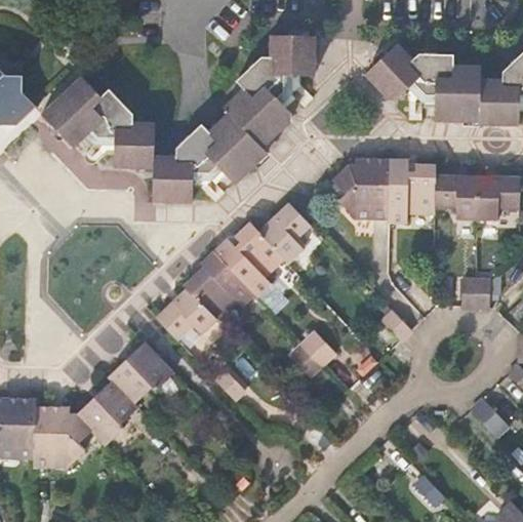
[(101,97),(81,77),(42,114),(73,147),(82,139),(91,149),(96,145),(106,154),(114,154),(114,167),(153,168),(153,200),(194,201),(194,189),(203,190),(212,179),(216,184),(227,174),(235,183),(267,152),(263,147),(290,121),(290,111),(287,107),(295,98),(296,87),(303,87),(304,74),(315,74),(315,73),(316,35),(273,34),(272,55),(265,55),(239,81),(245,87),(225,107),(230,112),(209,131),(201,124),(176,147),(176,157),(154,155),(154,122),(132,121),(132,113),(109,90),(101,97)]
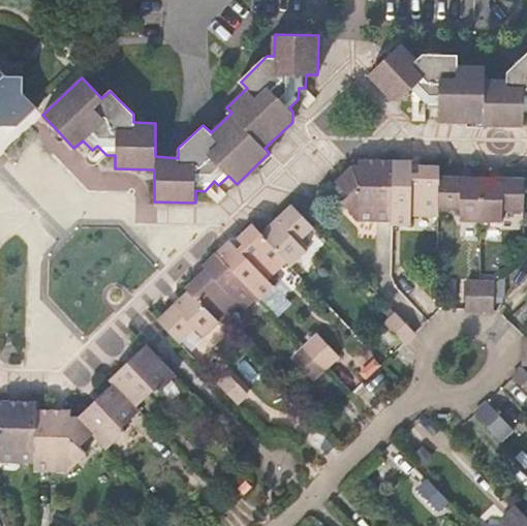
[(526,52),(507,70),(507,81),(484,81),(485,67),(456,66),(456,55),(421,55),(413,61),(398,45),(368,74),(391,99),(398,99),(402,94),(407,99),(425,99),(425,107),(438,107),(438,121),(483,122),(483,124),(518,125),(518,112),(526,112),(526,52)]
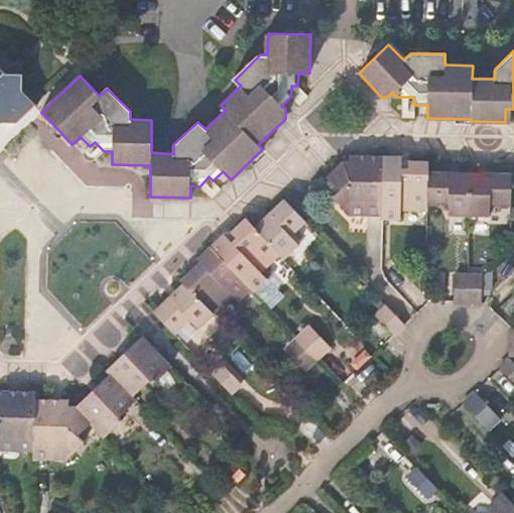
[(0,124),(2,125),(15,125),(33,108),(20,94),(20,77),(4,76),(0,72),(0,124)]
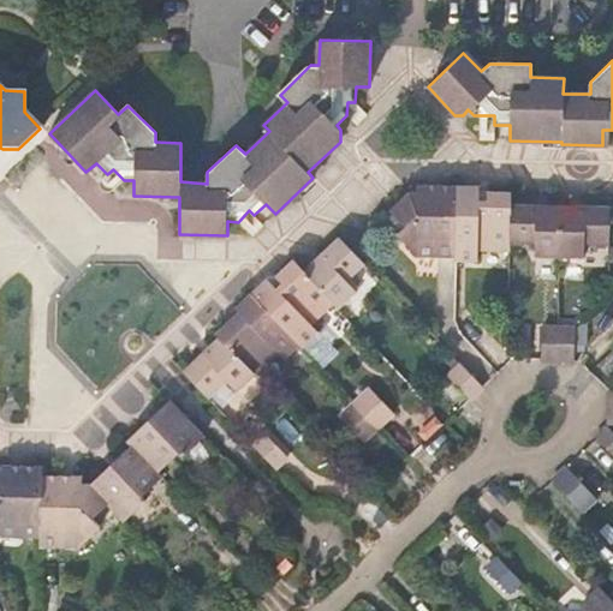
[(415,253),(454,255),(457,186),(426,185),(426,193),(409,193),(388,213),(400,226),(394,232),(415,253)]
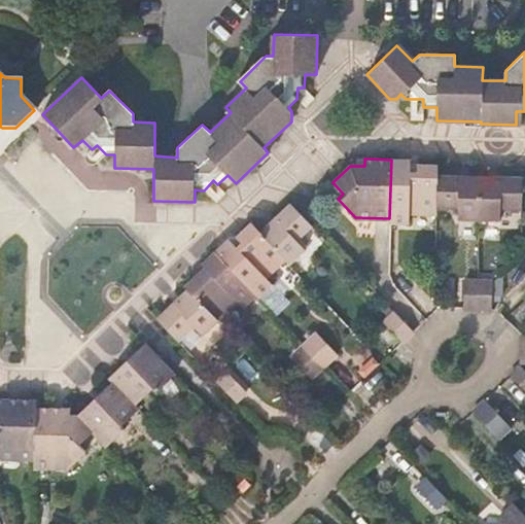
[(408,214),(435,214),(435,206),(436,176),(436,165),(409,164),(409,160),(391,160),(389,218),(389,223),(408,223),(408,214)]
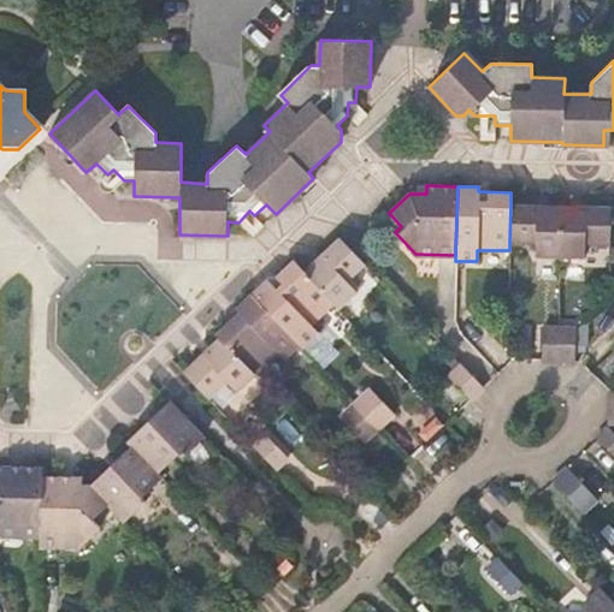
[(537,255),(560,256),(560,206),(529,206),(511,206),(509,241),(536,242),(537,255)]
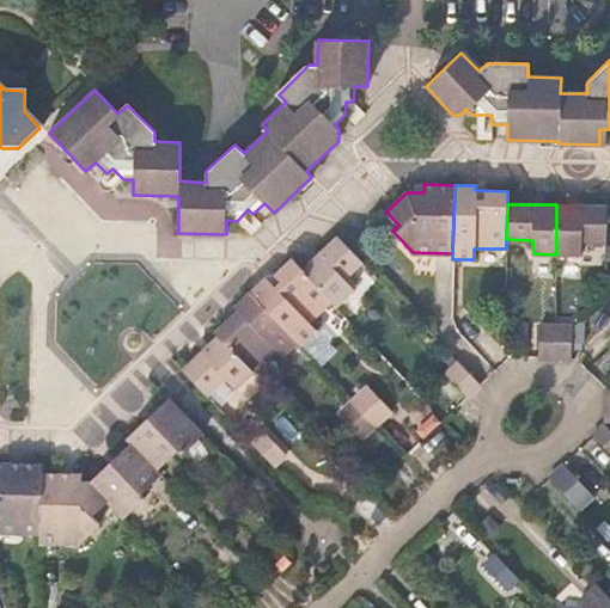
[(581,241),(605,241),(607,206),(573,206),(556,204),(556,255),(580,255),(581,241)]
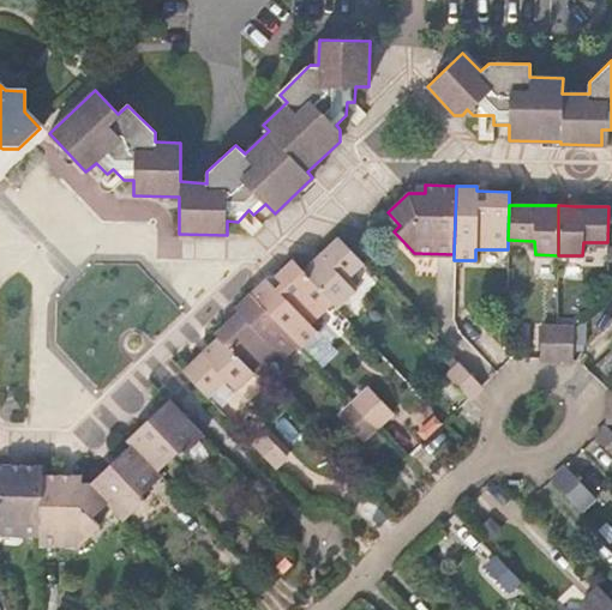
[(343,281),(363,263),(349,248),(337,237),(321,254),(303,271),(303,272),(333,303),(336,307),(353,290),(343,281)]
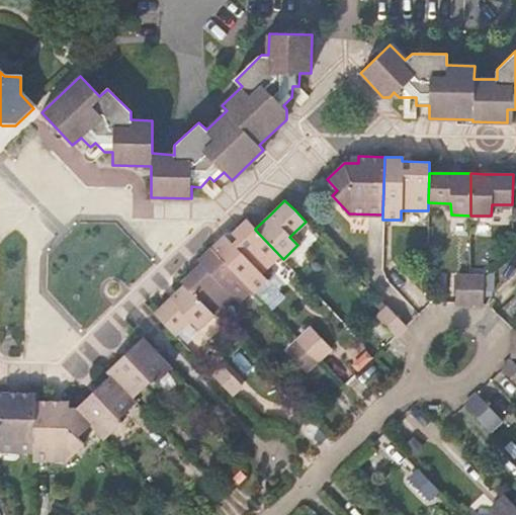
[(260,274),(280,256),(255,230),(255,229),(247,220),(235,232),(228,238),(224,235),(210,248),(250,289),(254,293),(266,281),(260,274)]
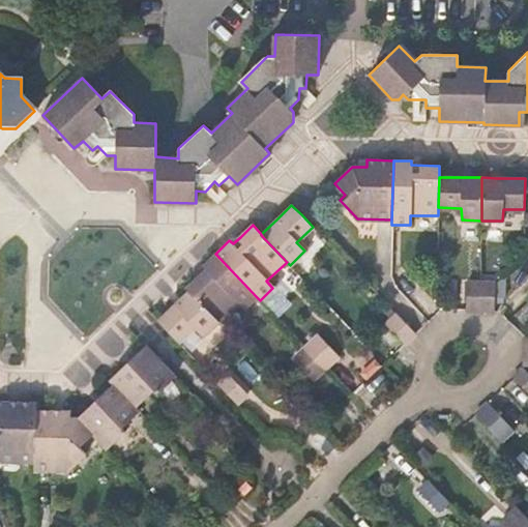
[(242,310),(256,296),(215,254),(203,265),(206,269),(195,280),(185,288),(188,292),(217,322),(237,304),(241,310),(242,310)]
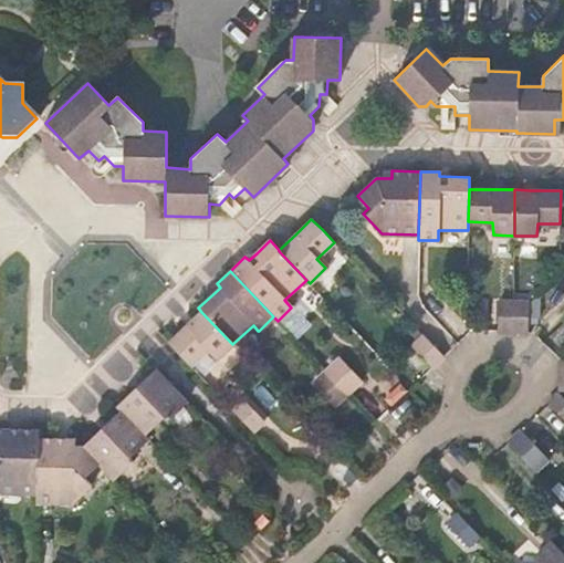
[(498,301),(495,331),(512,332),(512,302),(498,301)]
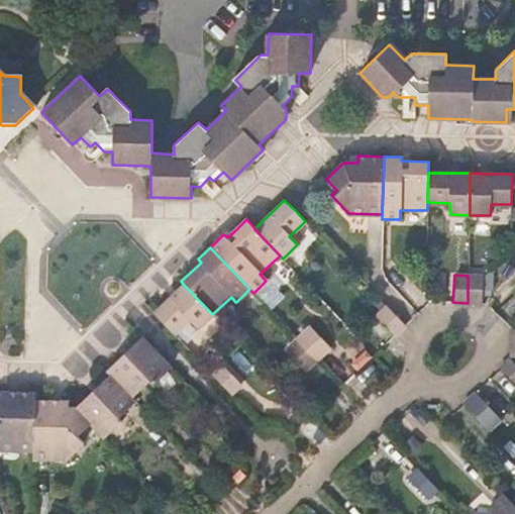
[(483,276),(468,276),(468,303),(481,304),(483,276)]
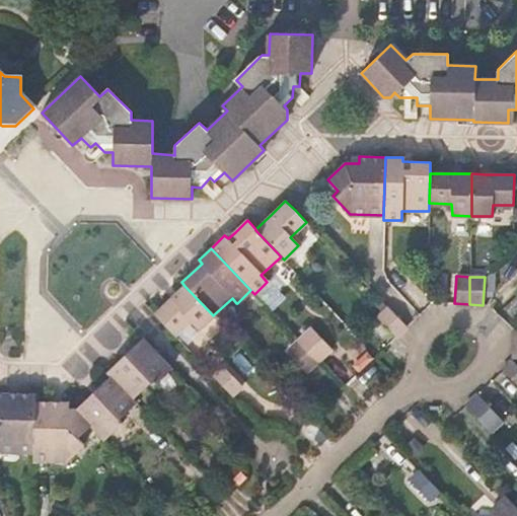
[(283,299),(267,282),(254,294),(267,306),(271,311),(283,299)]
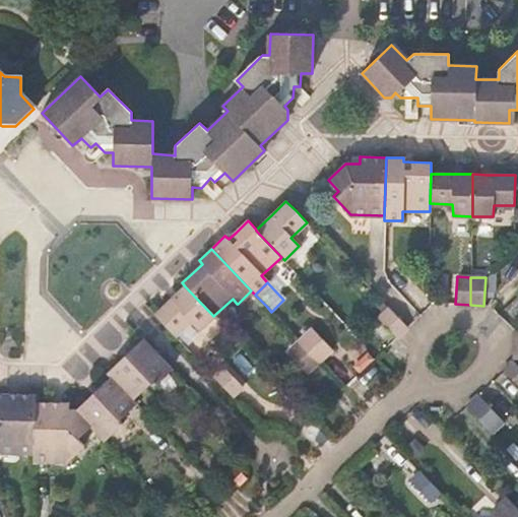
[(197,331),(213,316),(185,286),(169,302),(154,314),(160,321),(174,335),(188,322),(197,331)]
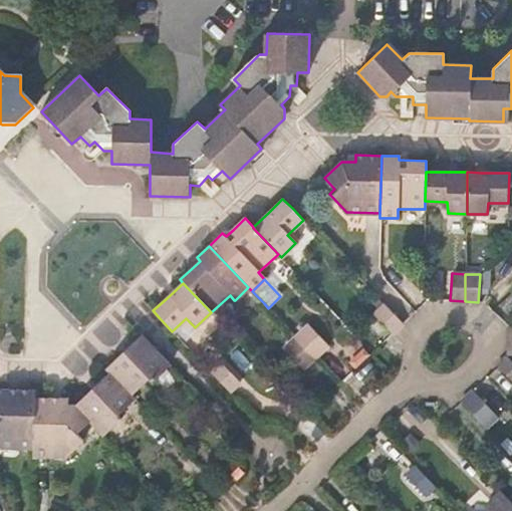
[(250,316),(264,303),(252,291),(248,287),(235,300),(250,316)]
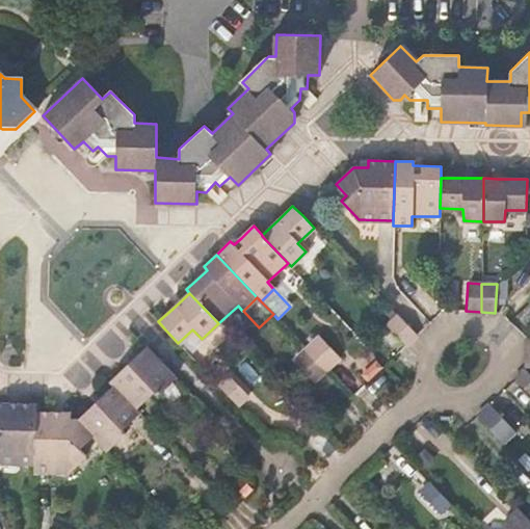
[(387,325),(406,346),(417,336),(397,315),(387,325)]
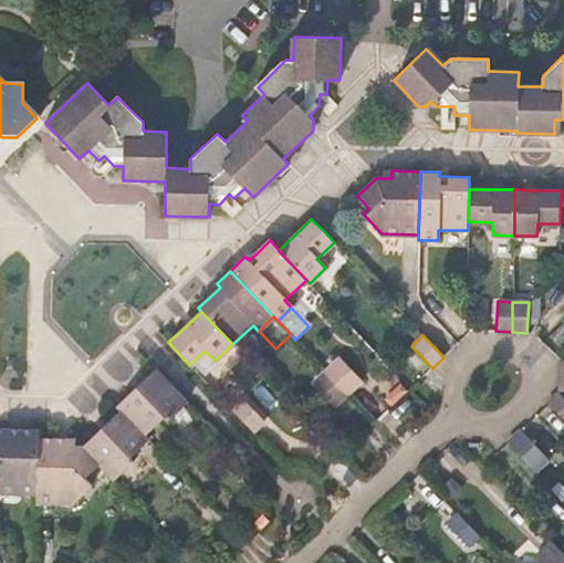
[(338,356),(325,371),(346,393),(362,378),(338,356)]
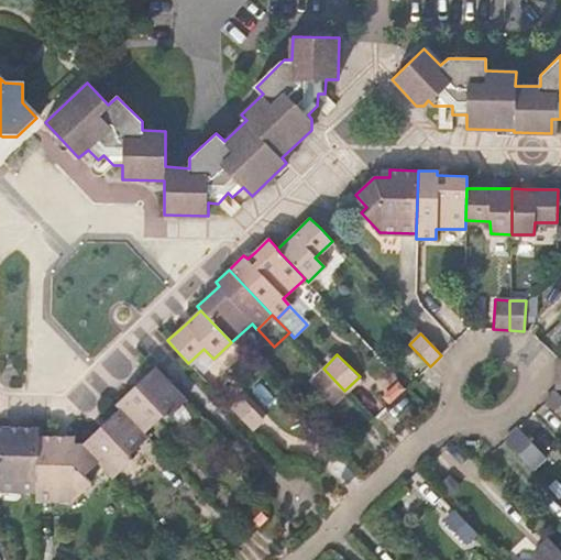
[(168,419),(187,402),(153,366),(138,381),(114,403),(119,407),(144,435),(164,416),(168,419)]
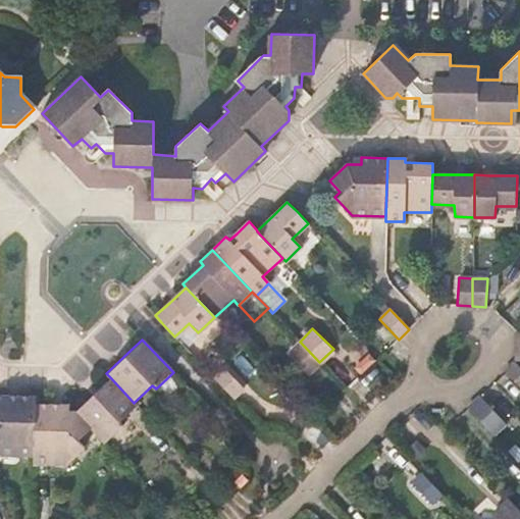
[(307,375),(319,362),(300,342),(288,354),(307,375)]
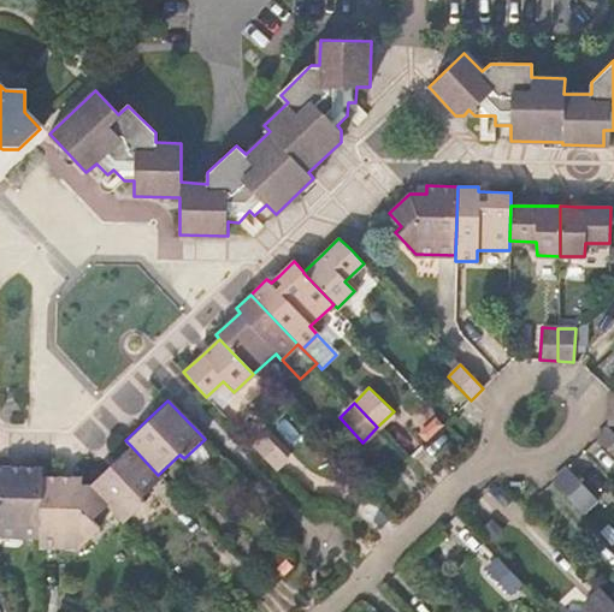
[(440,423),(434,417),(418,433),(424,439),(440,423)]
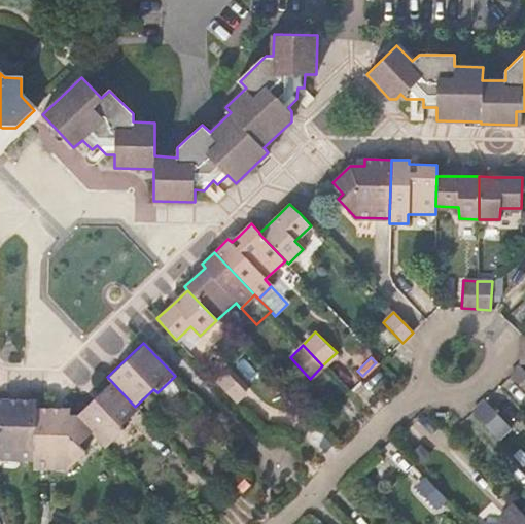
[(524,392),(524,371),(520,365),(509,377),(524,392)]
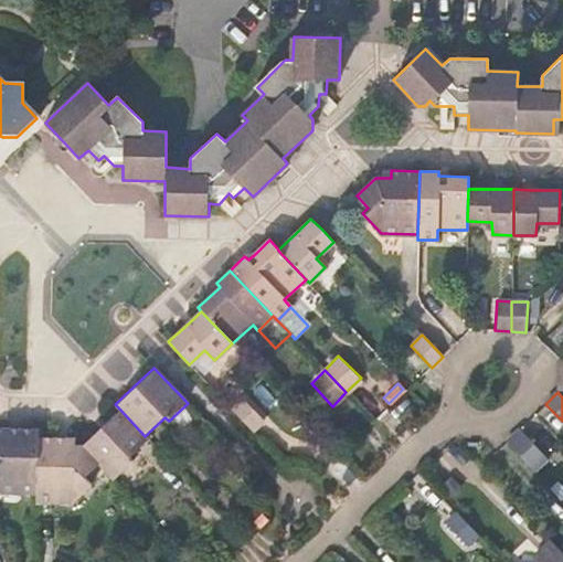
[(241,399),(231,409),(253,431),(263,421),(241,399)]
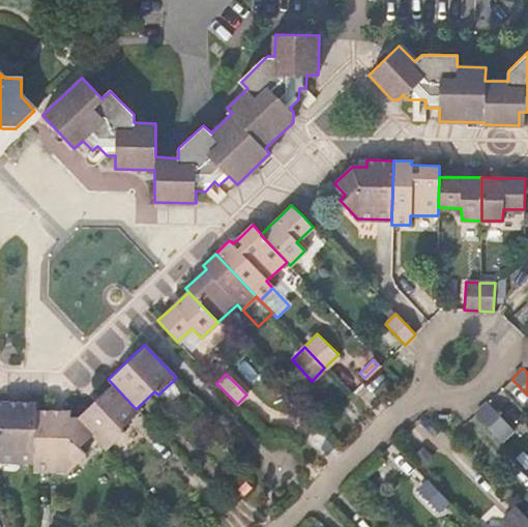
[(122,429),(140,412),(136,409),(112,383),(94,401),(77,417),(93,435),(108,450),(125,434),(122,429)]
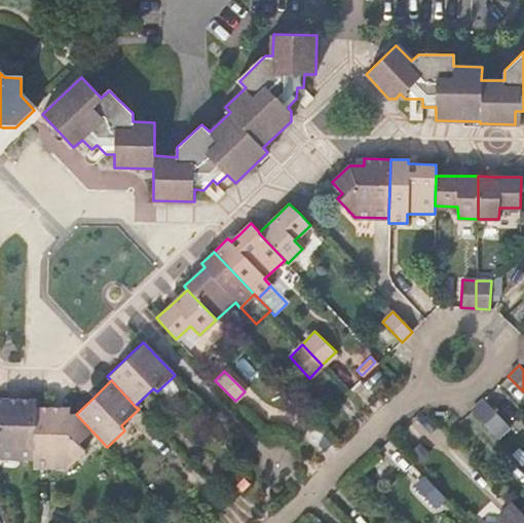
[(504,420),(483,399),(471,411),(491,433),(504,420)]
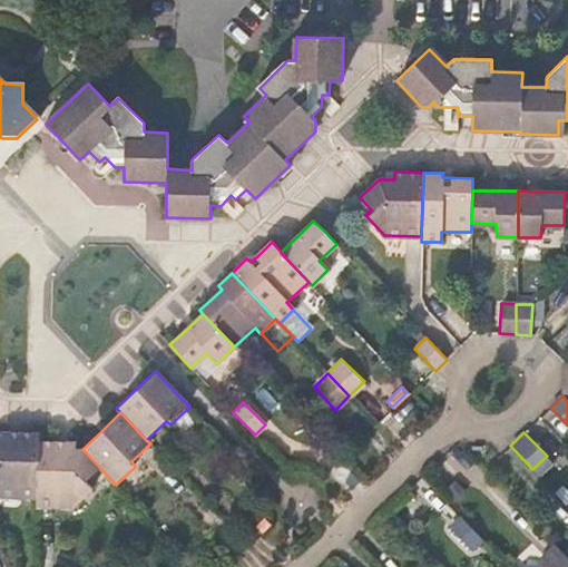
[(0,498),(36,499),(38,441),(38,433),(9,433),(8,439),(0,439),(0,498)]
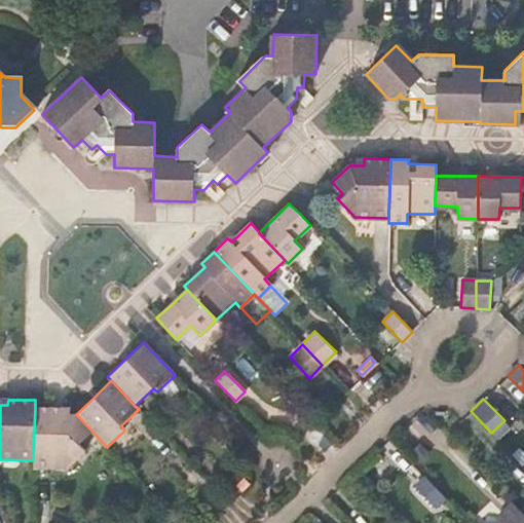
[(79,444),(92,432),(76,414),(61,414),(60,408),(51,407),(35,407),(33,460),(33,470),(67,470),(85,453),(79,444)]
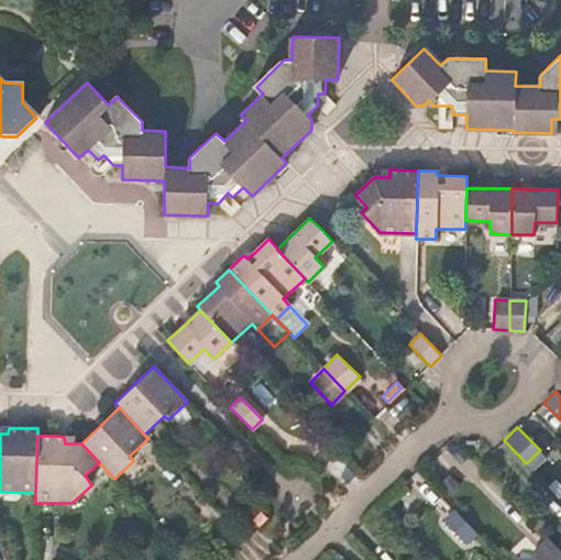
[(546,456),(540,450),(526,463),(532,469),(546,456)]
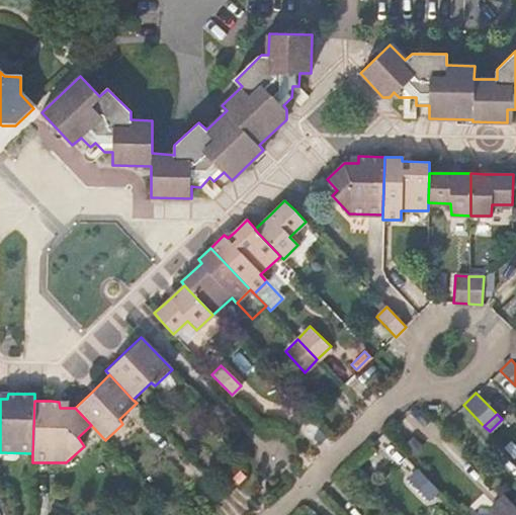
[(112,438),(108,443),(115,450),(119,446),(112,438)]
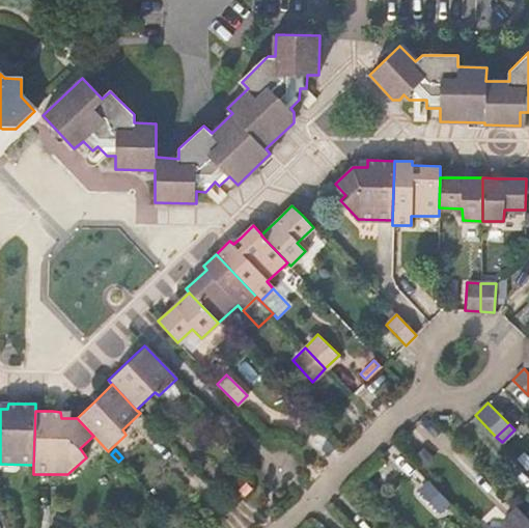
[(438,512),(449,502),(428,481),(419,492),(438,512)]
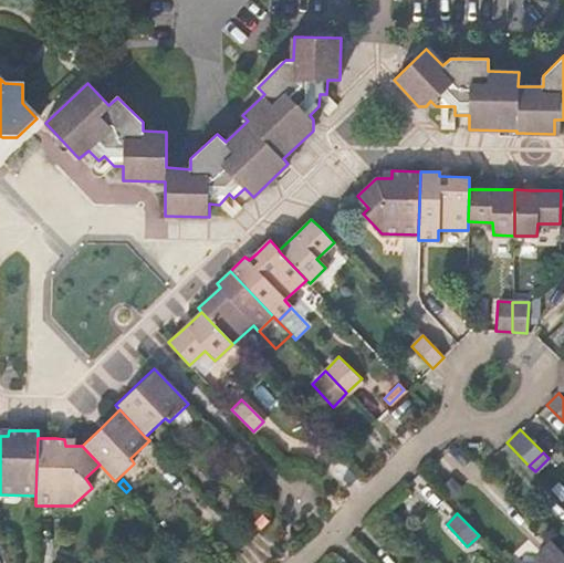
[(563,562),(563,555),(551,542),(535,555),(541,562),(563,562)]
